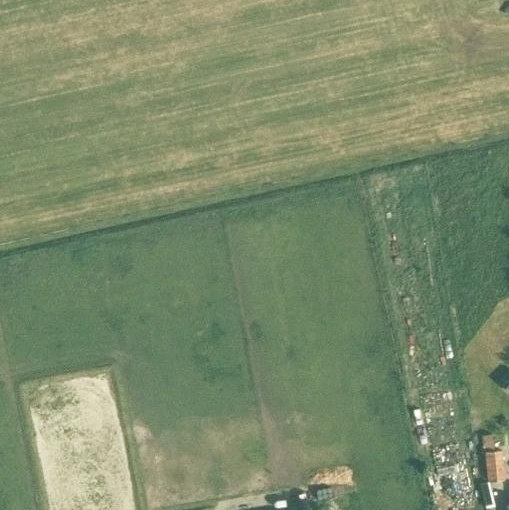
[(508,381),(500,388),(508,397),(508,381)]
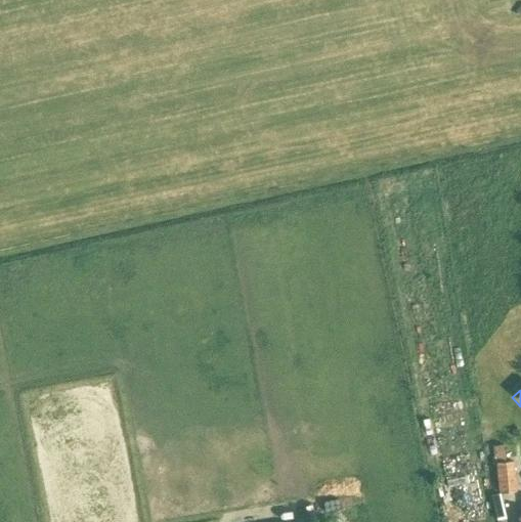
[(483,441),(495,440),(494,422),(481,423),(483,441)]
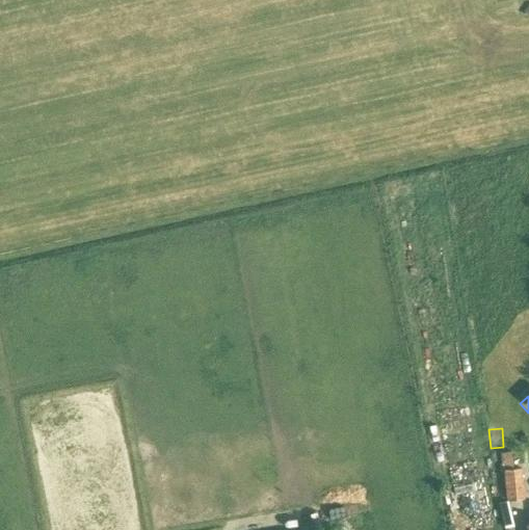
[(500,453),(503,470),(514,467),(511,451),(500,453)]
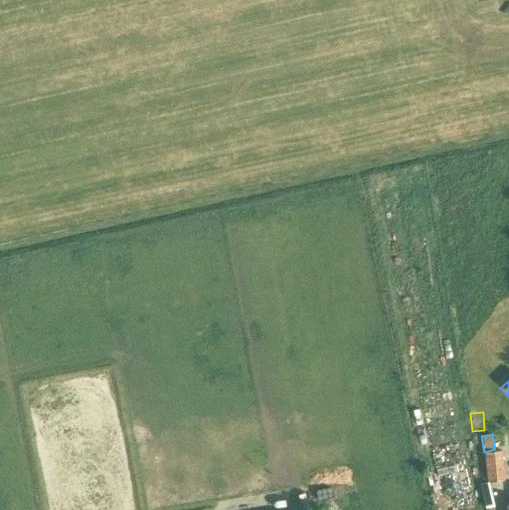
[(486,481),(505,480),(504,451),(485,452),(486,481)]
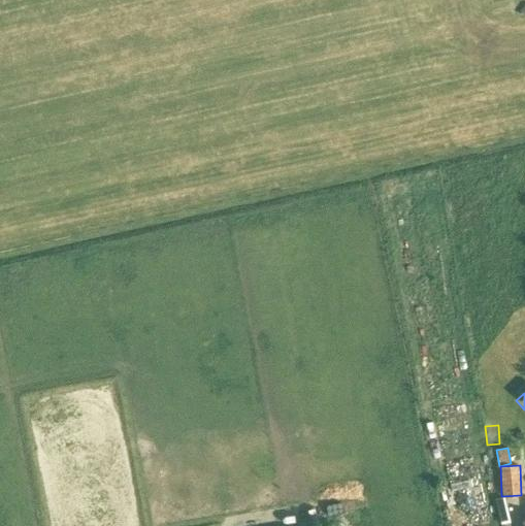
[(495,499),(501,525),(511,523),(504,497),(495,499)]
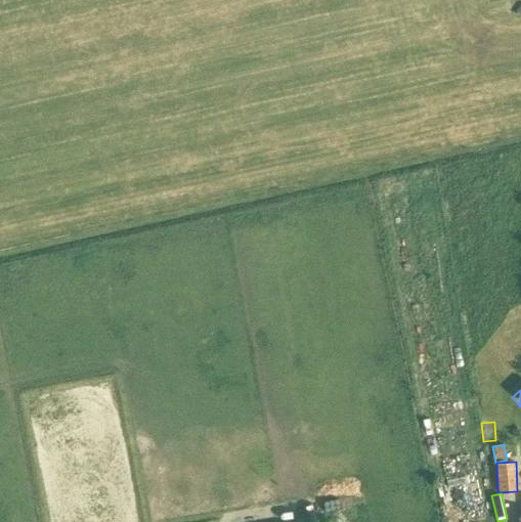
All buildings are outlined.
